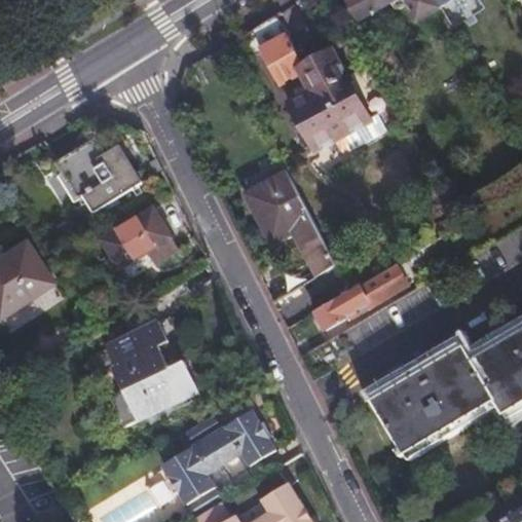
[(343,0),(353,19),(386,2),(390,8),(396,8),(402,5),(410,22),(436,8),(431,0),(343,0)]
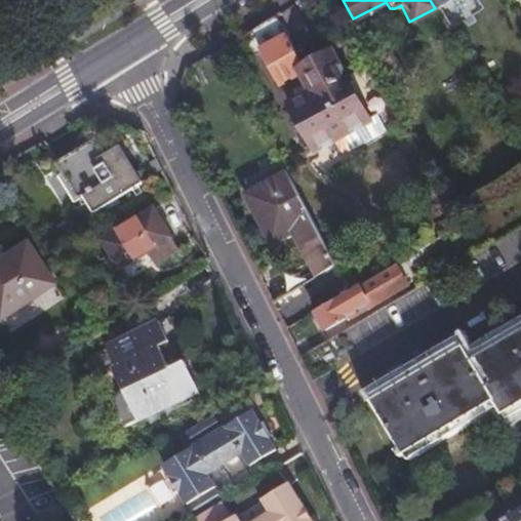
[(272,76),(298,61),(296,56),(283,32),(256,47),(272,76)]
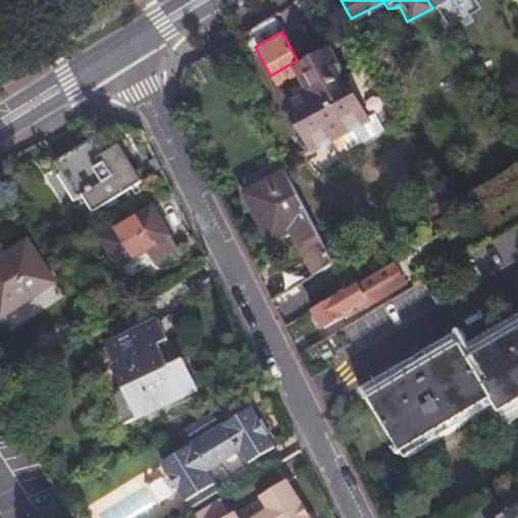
[(295,56),(297,60),(300,65),(295,67),(308,92),(287,104),(312,149),(367,119),(322,40),(295,56)]
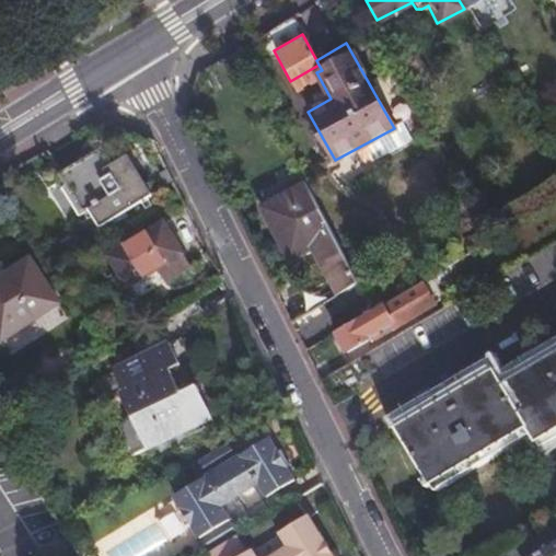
[(395,61),(408,84),(428,72),(415,49),(395,61)]
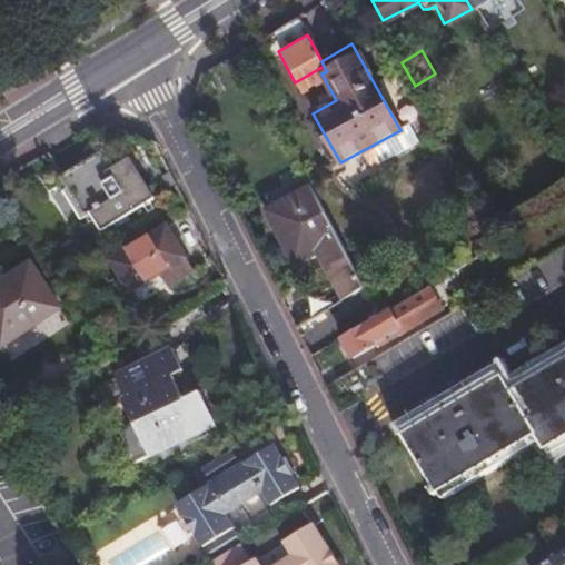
[(92,212),(103,229),(147,200),(121,160),(109,168),(101,156),(58,185),(80,220),(92,212)]
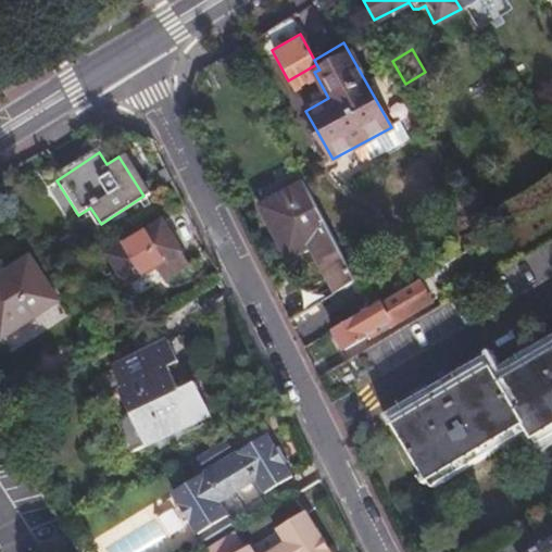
[(306,245),(330,290),(354,278),(302,180),(259,203),(287,255),(306,245)]
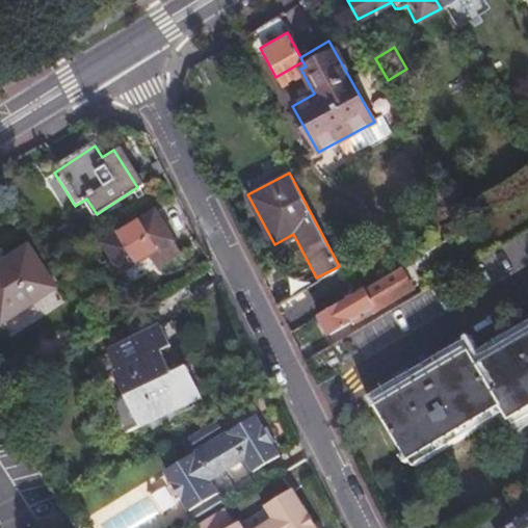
[(104,243),(123,272),(151,255),(159,266),(180,252),(153,211),(104,243)]
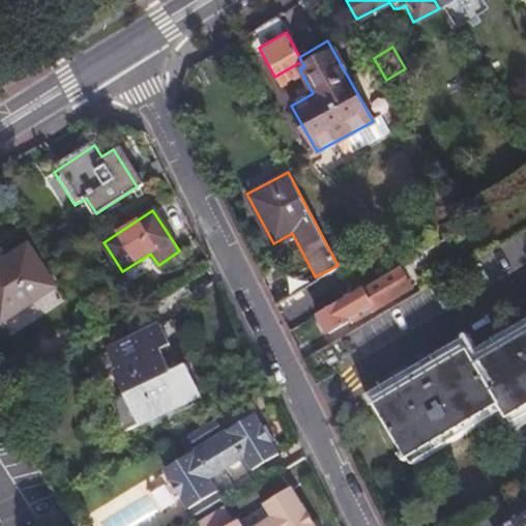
[(0,319),(52,286),(26,244),(0,261),(0,319)]
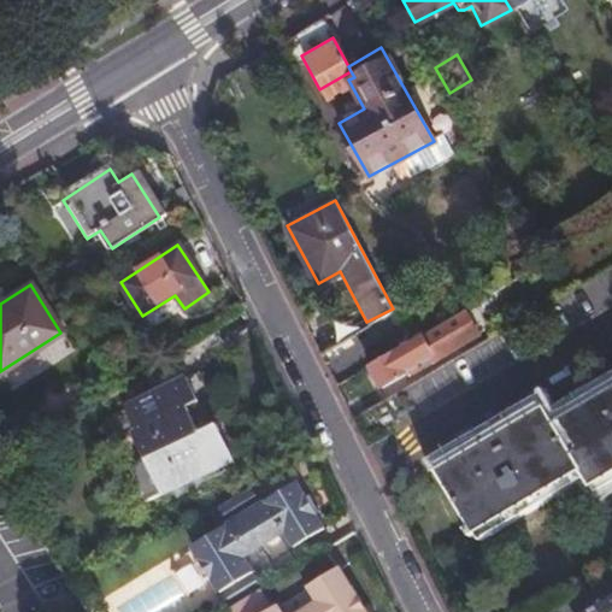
[(419,333),(368,362),(378,382),(407,366),(406,364),(411,360),(415,366),(434,354),(430,348),(445,341),(448,347),(474,333),(472,331),(481,327),(468,305),(445,317),(419,333)]
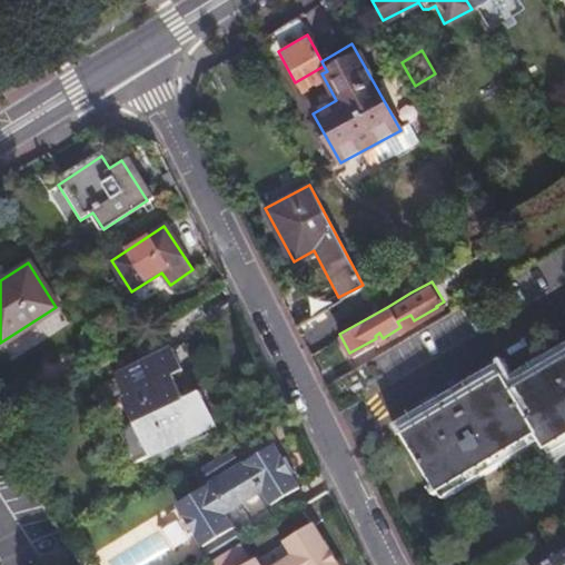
[(410,315),(397,321),(400,327),(414,320),(410,315)]
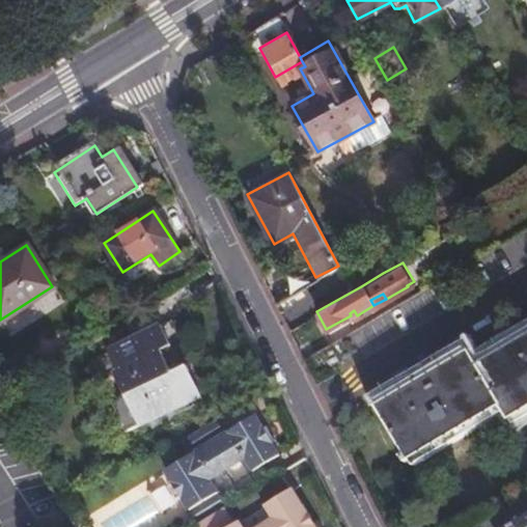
[(333,332),(341,353),(428,320),(420,298),(333,332)]
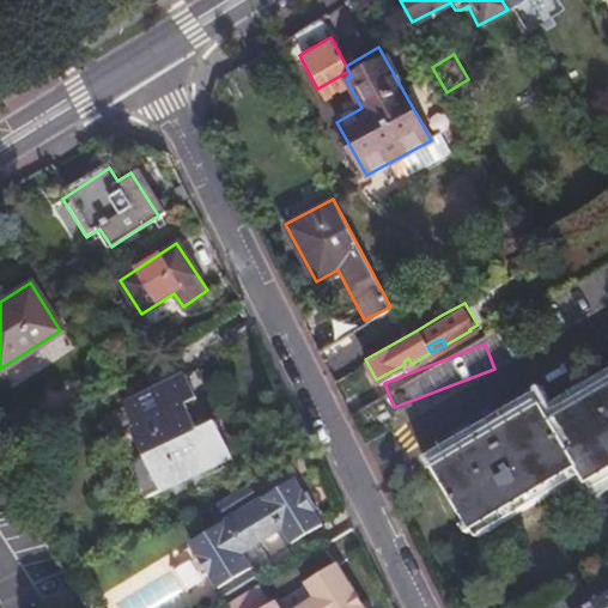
[(198,394),(184,371),(126,403),(139,427),(134,431),(147,454),(132,462),(151,497),(236,450),(217,415),(200,424),(186,400),(198,394)]
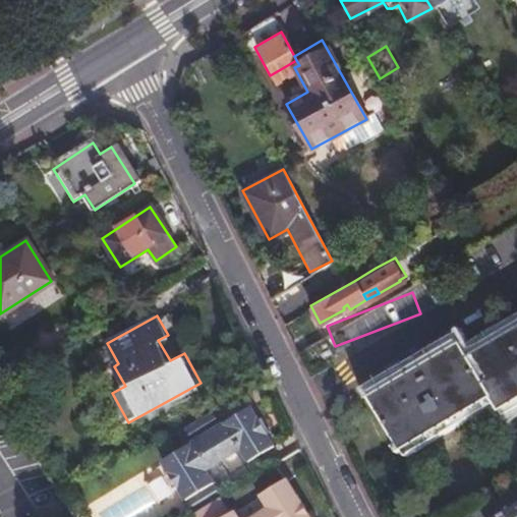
[(389,444),(393,451),(490,395),(497,407),(516,395),(516,324),(467,353),(460,342),(367,396),(394,441),(389,444)]
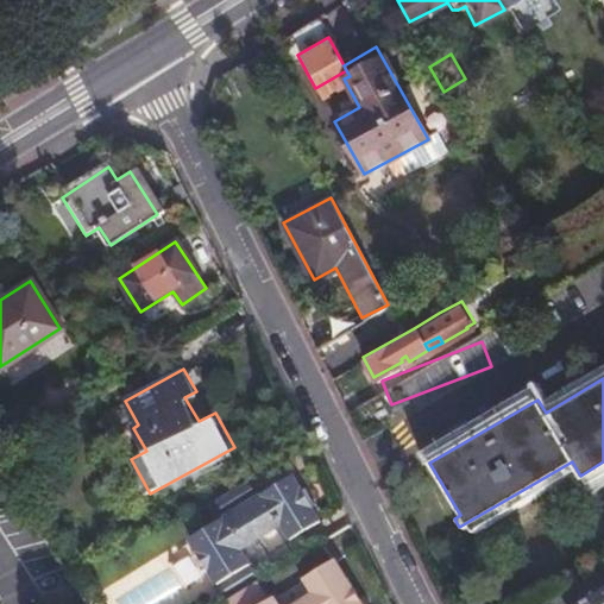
[(219,494),(209,499),(221,517),(186,541),(213,585),(209,587),(220,602),(256,579),(262,576),(245,551),(277,530),(283,540),(316,518),(288,472),(247,498),(238,483),(219,494)]
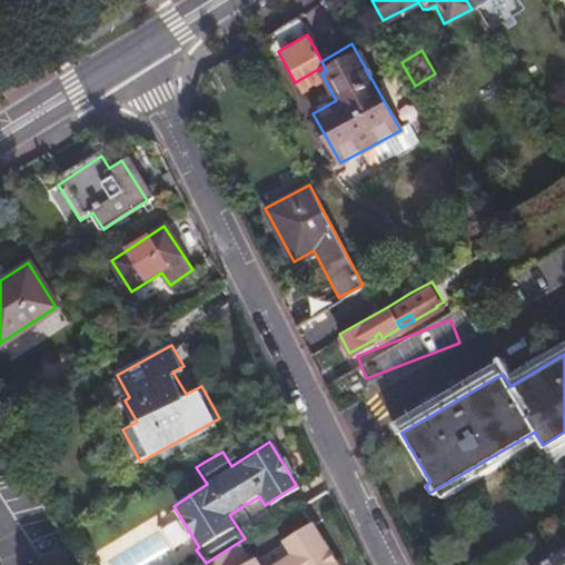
[(204,484),(195,469),(188,475),(197,488),(204,484)]
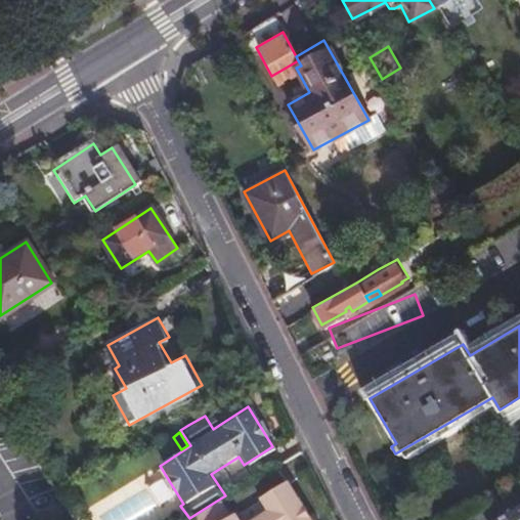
[(160,475),(146,483),(158,500),(171,491),(160,475)]
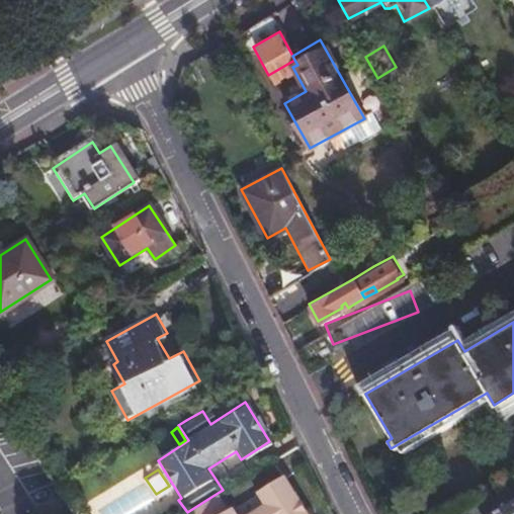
[(258,490),(266,503),(290,488),(282,475),(258,490)]
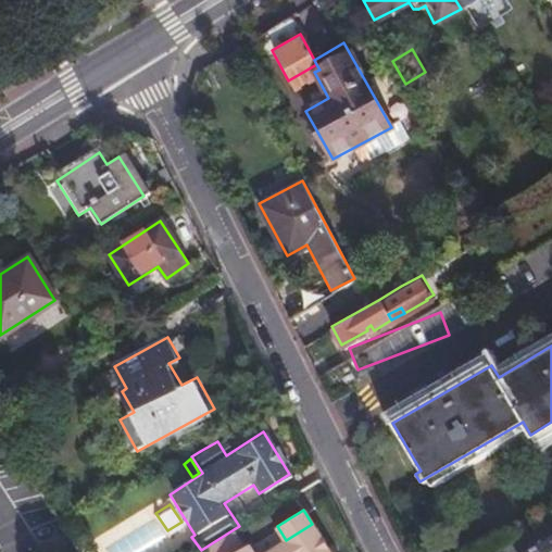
[(100,540),(104,551),(118,551),(160,536),(153,519),(100,540)]
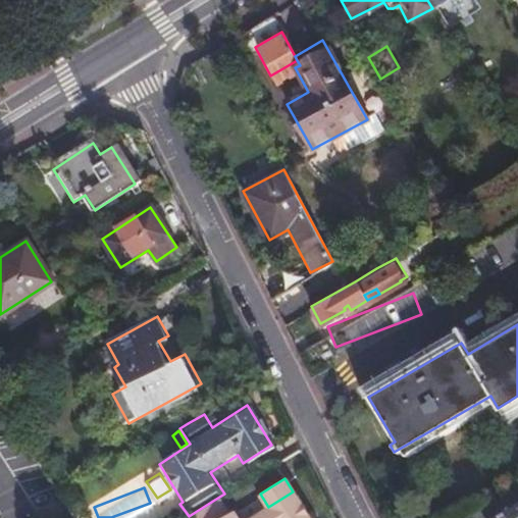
[(219,497),(189,516),(190,517),(309,517),(294,490),(293,491),(268,507),(271,511),(260,517),(226,517),(225,516),(229,513),(219,497)]
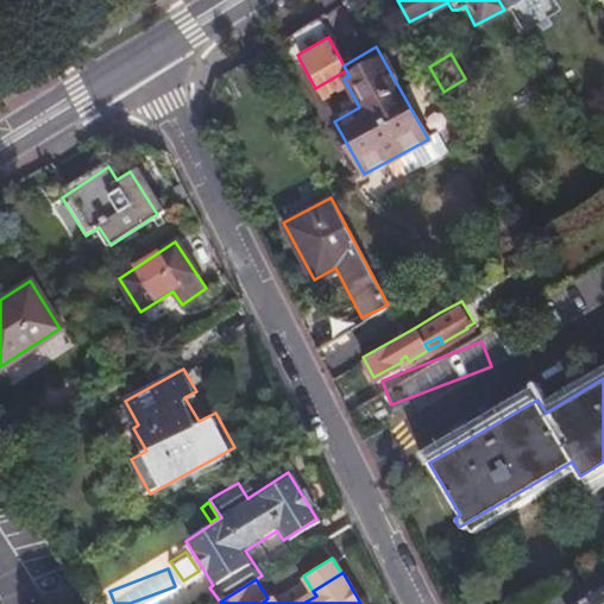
[(603,603),(603,580),(566,602),(567,603),(603,603)]
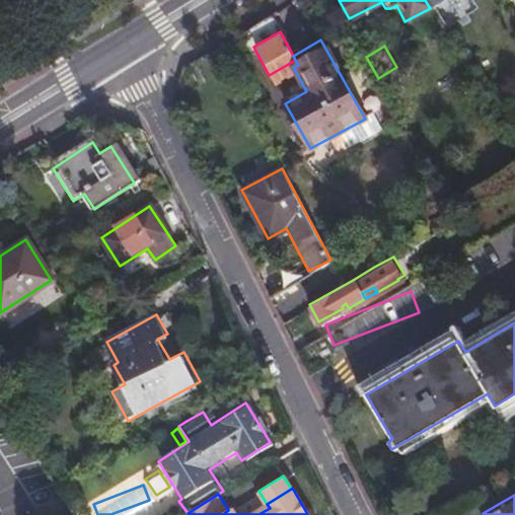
[(237,514),(232,508),(228,510),(224,513),(225,514),(259,514),(270,508),(267,504),(248,514),(237,514)]
